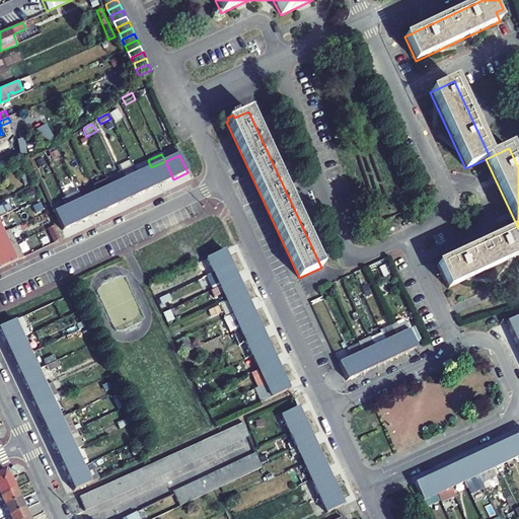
[(118,167),(121,173),(134,167),(131,160),(118,167)]
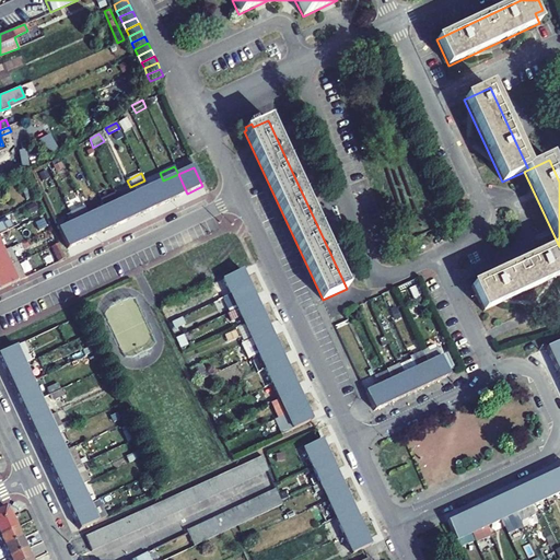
[(144,181),(148,188),(163,181),(160,173),(144,181)]
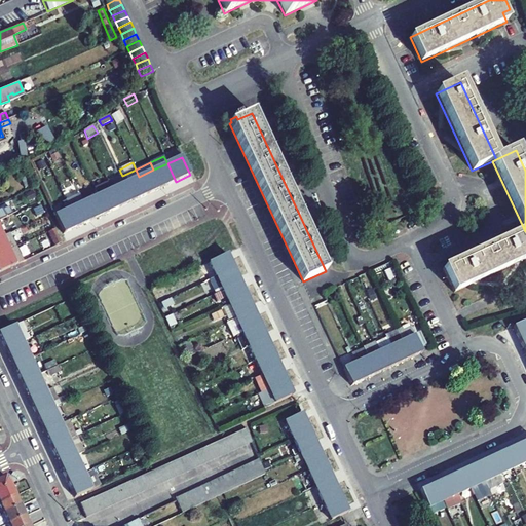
[(153,170),(161,188),(176,182),(167,163),(153,170)]
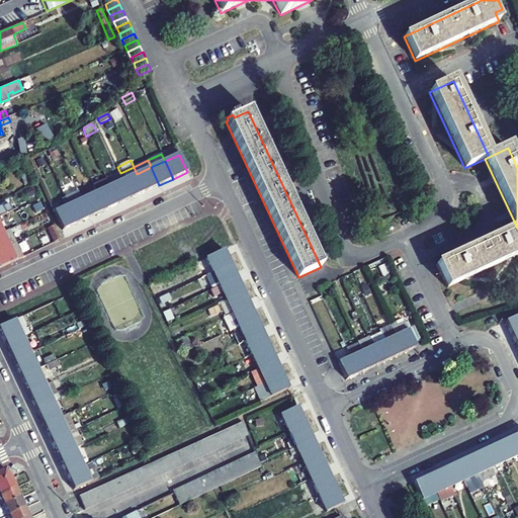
[(120,173),(132,198),(146,191),(137,174),(134,167),(120,173)]
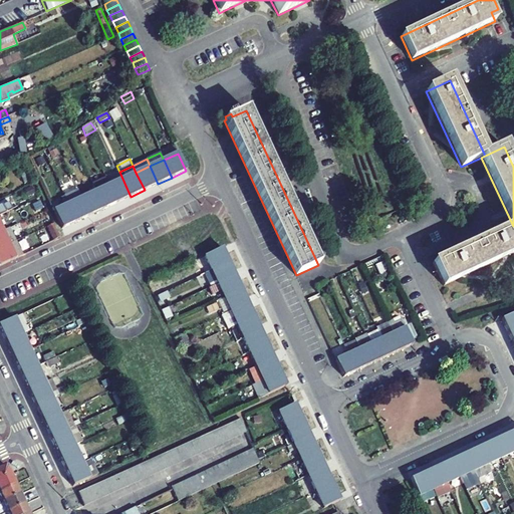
[(136,173),(145,190),(158,184),(150,166),(136,173)]
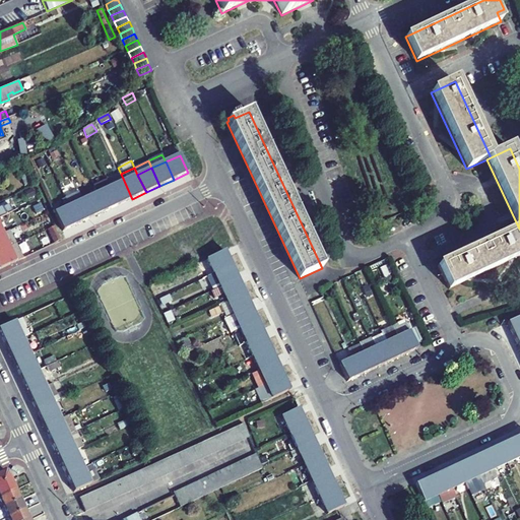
[(107,181),(118,205),(132,199),(121,174),(107,181)]
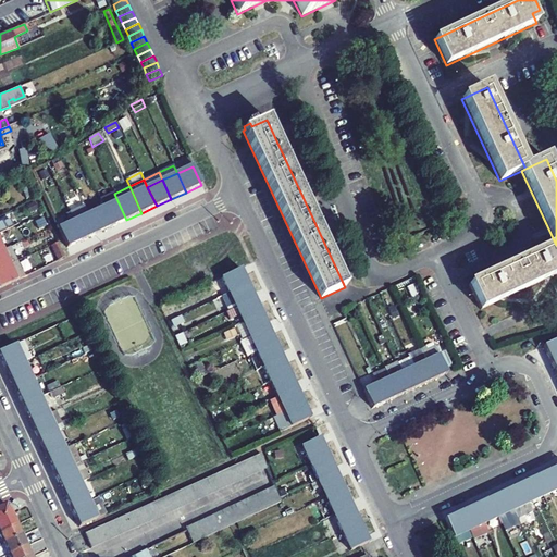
[(103,208),(112,226),(126,220),(114,194),(99,200),(103,208)]
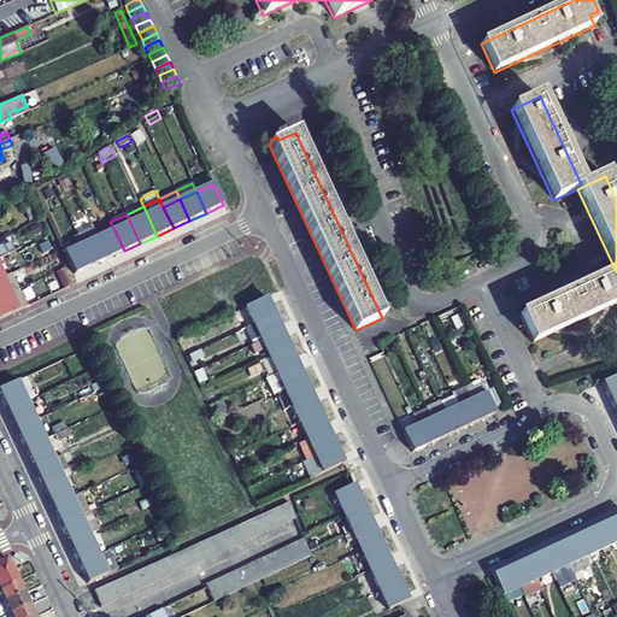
[(98,238),(113,230),(111,225),(95,233),(98,238)]
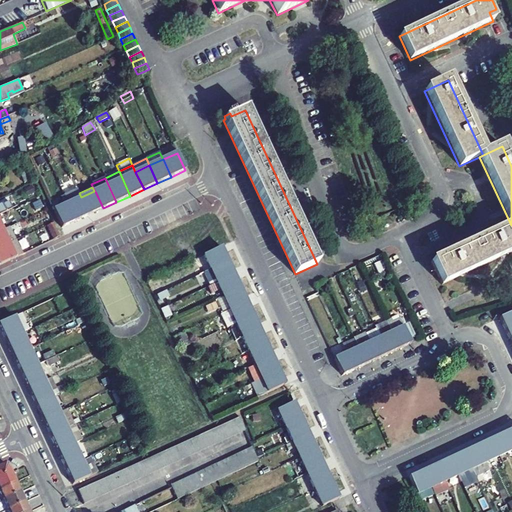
[(67,204),(75,221),(89,215),(81,197),(79,193),(77,189),(64,195),(67,204)]
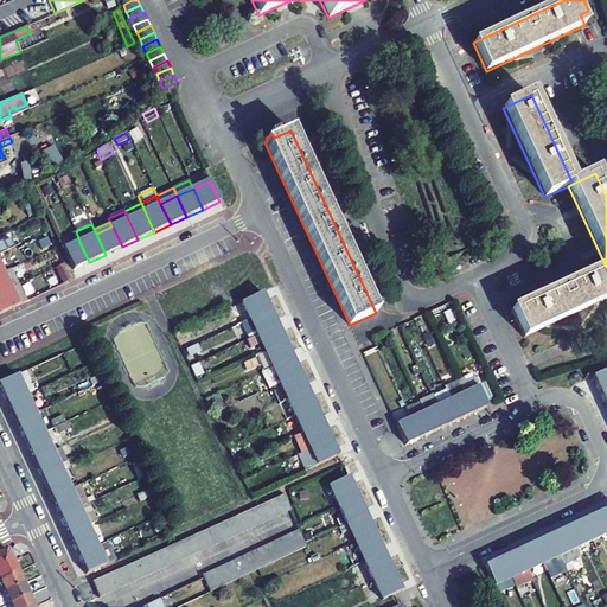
[(106,255),(122,247),(113,227),(112,227),(96,234),(106,255)]
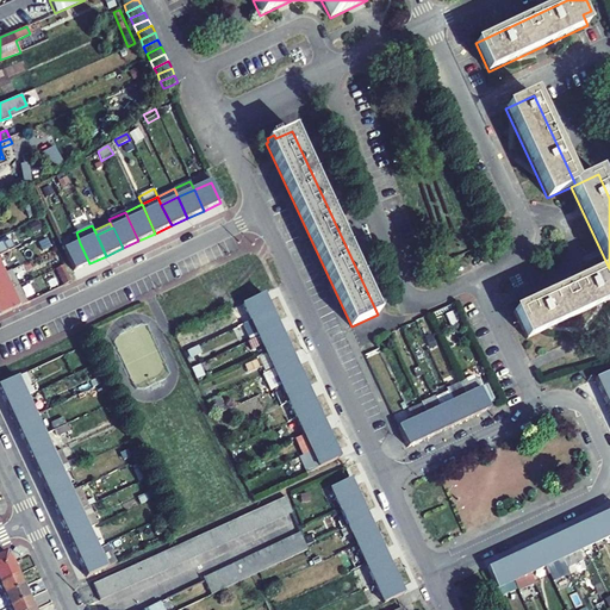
[(0,255),(14,249),(11,241),(4,244),(2,243),(0,243),(0,255)]
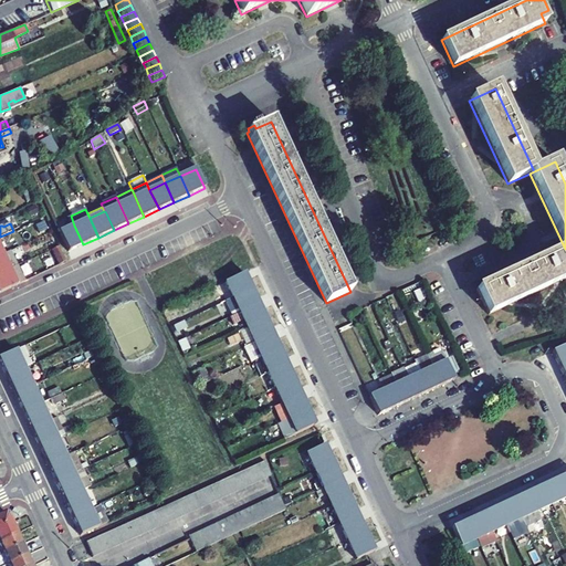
[(59,232),(67,252),(83,244),(74,226),(59,232)]
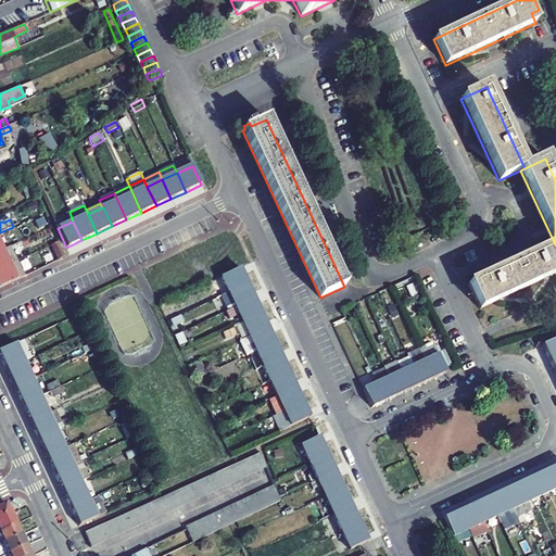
[(50,245),(58,261),(65,257),(58,242),(50,245)]
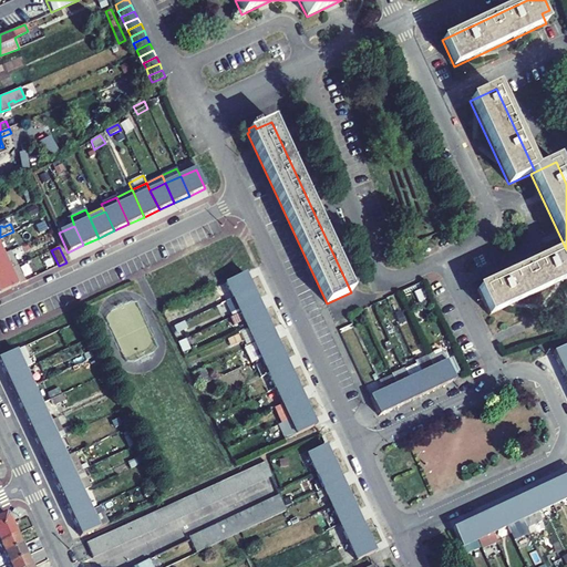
[(566,248),(566,249),(477,290),(490,316),(566,279),(566,248)]
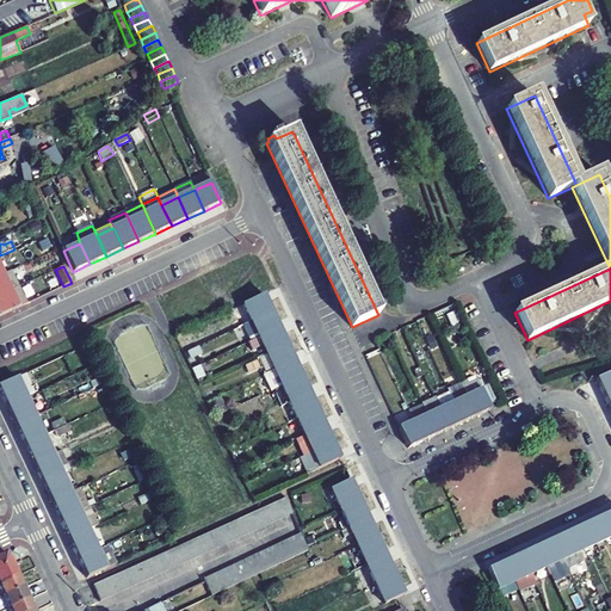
[(0,295),(18,287),(11,270),(2,275),(0,275),(0,295)]
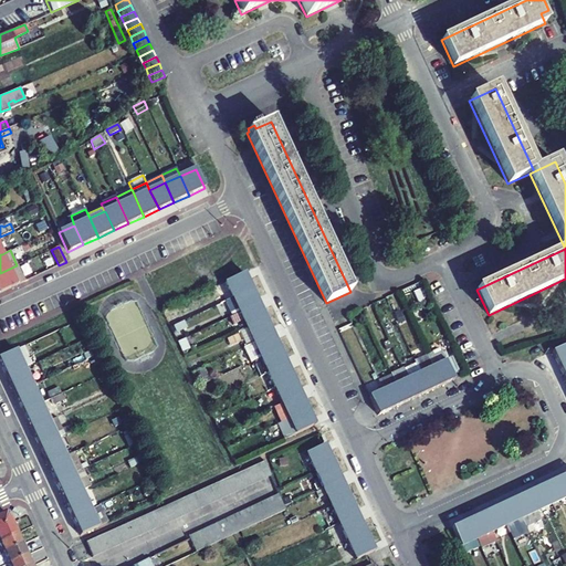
[(0,273),(0,292),(24,281),(18,265),(17,265),(0,273)]
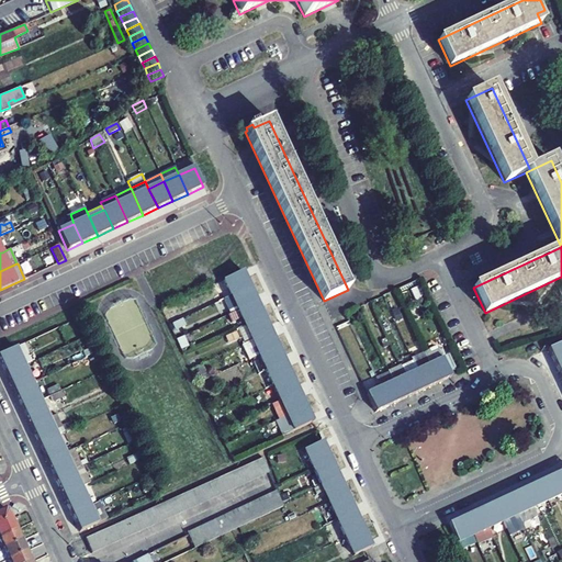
[(250,287),(243,271),(216,284),(223,300),(250,287)]
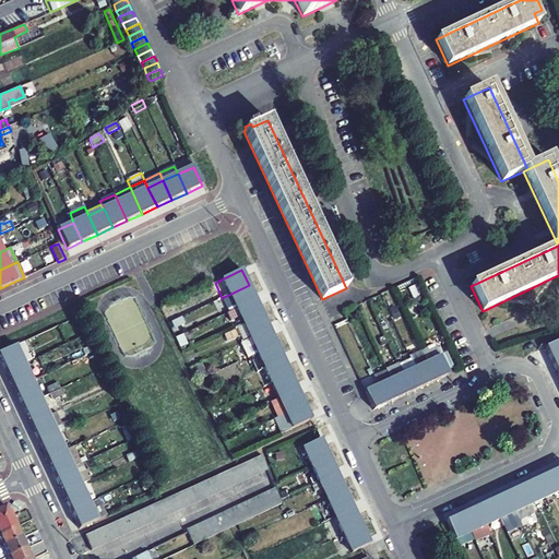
[(222,298),(229,312),(236,309),(256,300),(249,285),(222,298)]
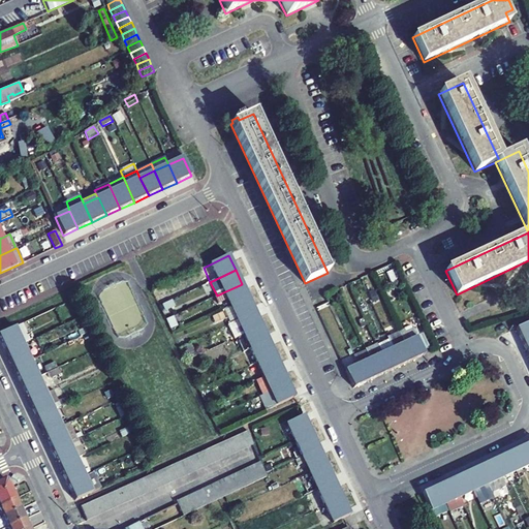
[(161,301),(162,305),(208,283),(207,279),(161,301)]
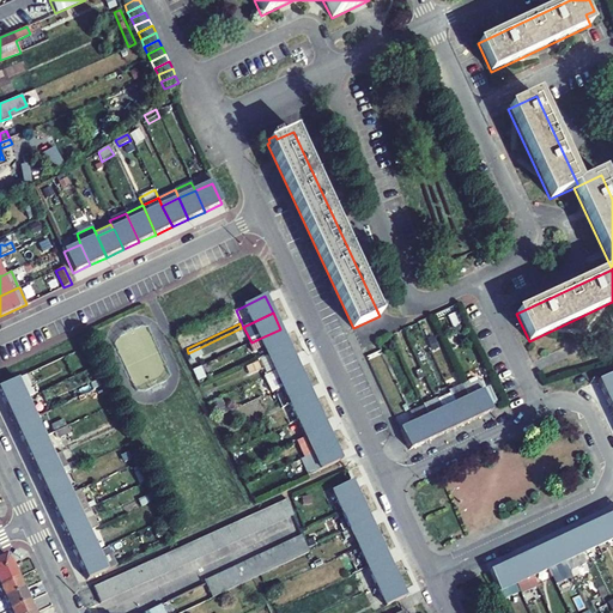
[(259,339),(267,356),(287,346),(280,329),(259,339)]
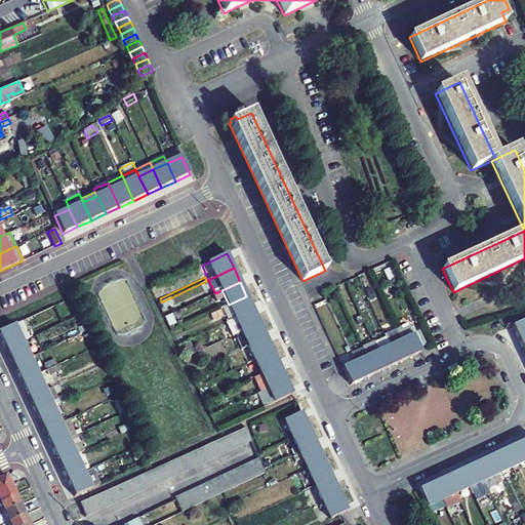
[(155,287),(151,289),(157,304),(161,303),(160,298),(155,287)]
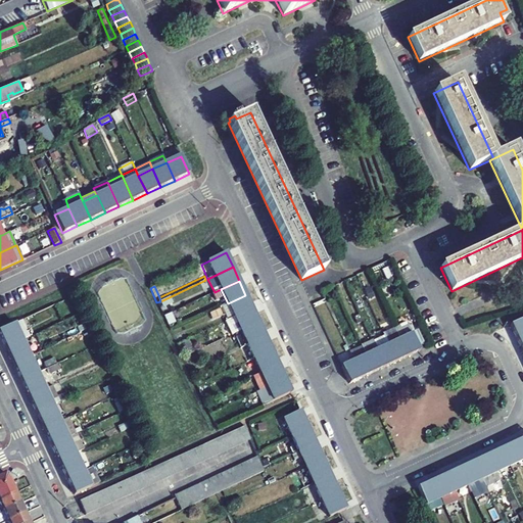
[(234,317),(252,308),(245,295),(228,303),(234,317)]
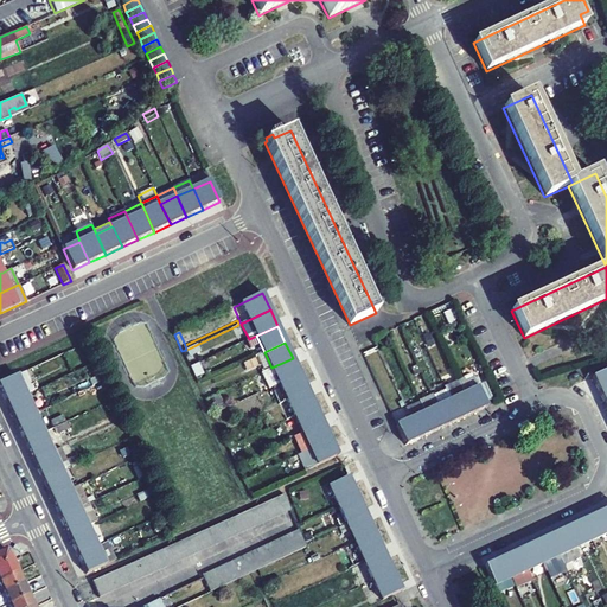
[(197,345),(186,351),(190,357),(200,351),(197,345)]
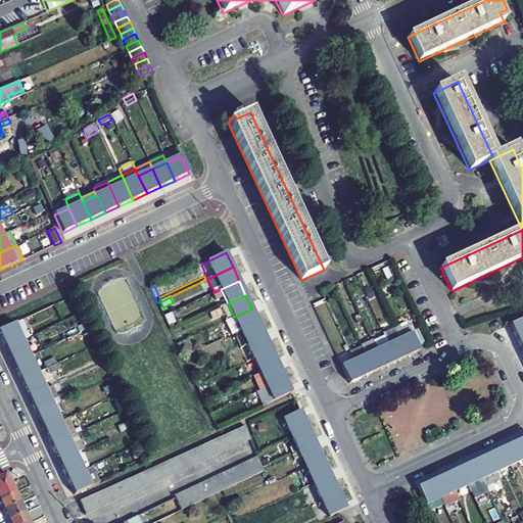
[(234,317),(225,322),(232,335),(234,334),(258,323),(252,308),(234,317)]
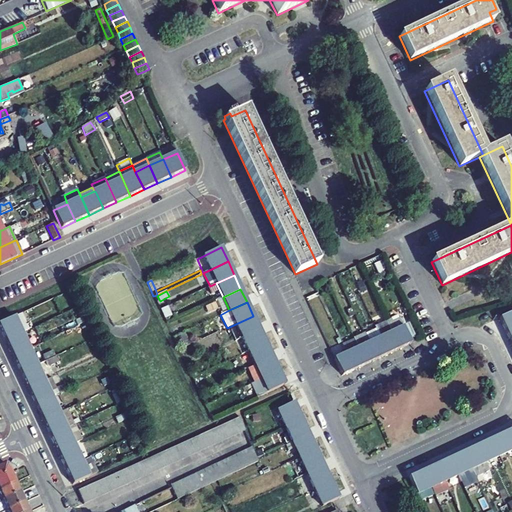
[(511,312),(499,318),(506,333),(511,329),(511,312)]
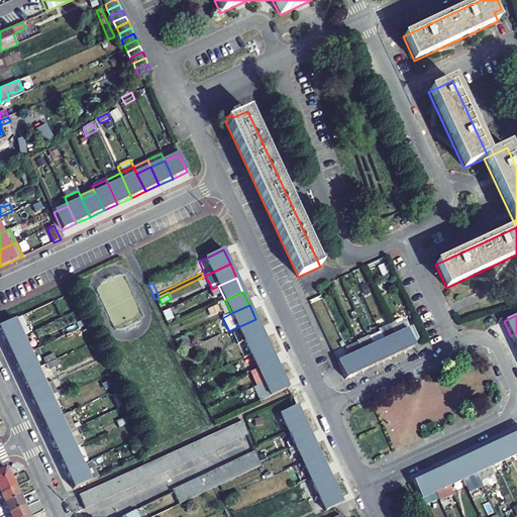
[(0,326),(0,332),(5,344),(29,333),(21,317),(0,326)]
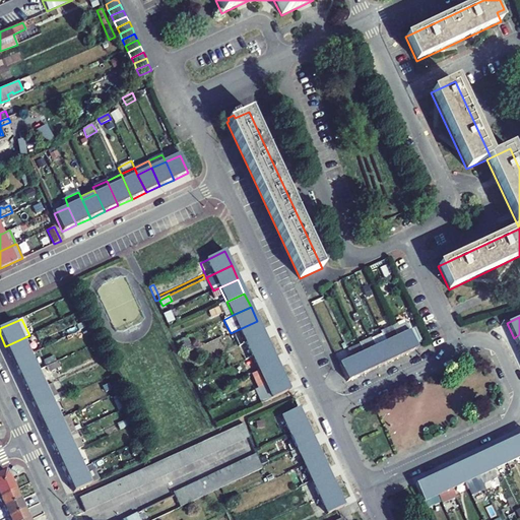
[(263,334),(257,321),(233,332),(239,346),(263,334)]
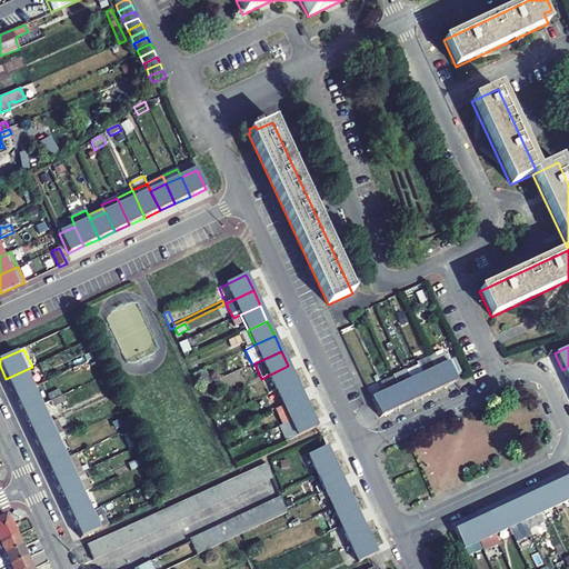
[(429,357),(443,388),(457,381),(443,355),(437,358),(435,355),(429,357)]
